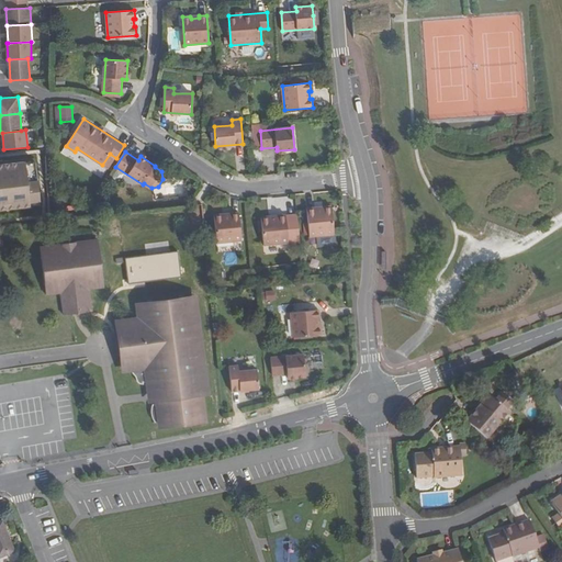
[(108,169),(115,158),(110,154),(102,165),(108,169)]
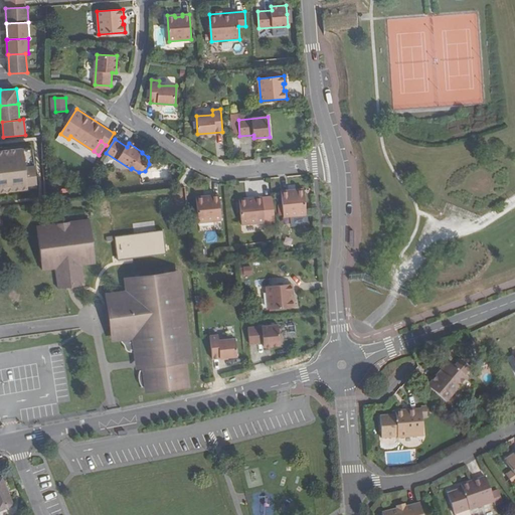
[(0,150),(0,192),(27,189),(27,185),(36,184),(32,149),(23,150),(23,148),(0,150)]
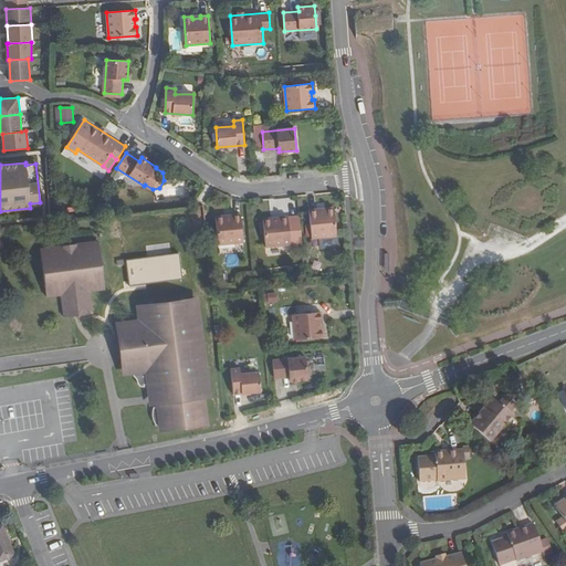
[(318,209),(310,209),(311,223),(312,236),(312,238),(337,236),(335,208),(326,208),(326,210),(318,211),(318,209)]
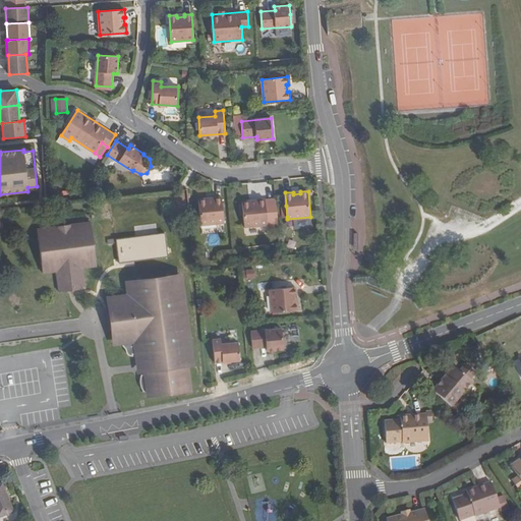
[(206,198),(198,199),(201,226),(224,223),(222,197),(214,197),(214,199),(207,200),(206,198)]
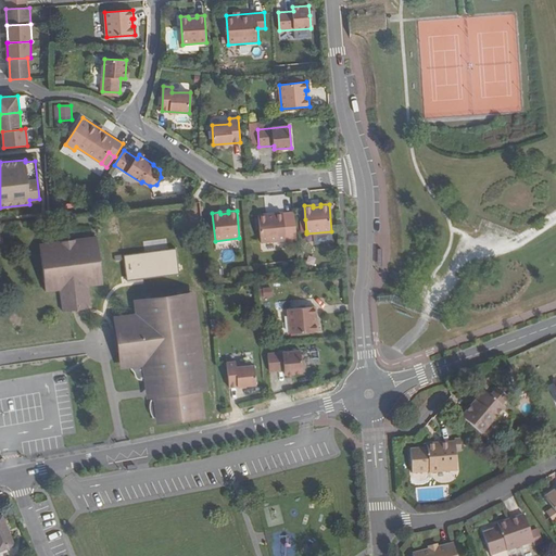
[(287,241),(283,213),(275,214),(275,216),(267,217),(266,215),(258,216),(260,226),(262,237),(262,243),(287,241)]
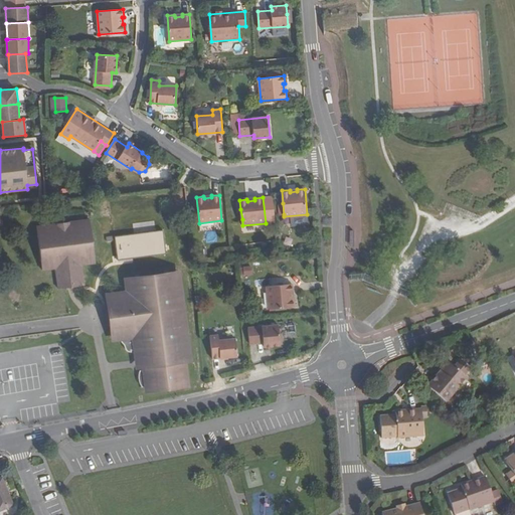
[(242,219),(240,209),(231,210),(232,220),(242,219)]
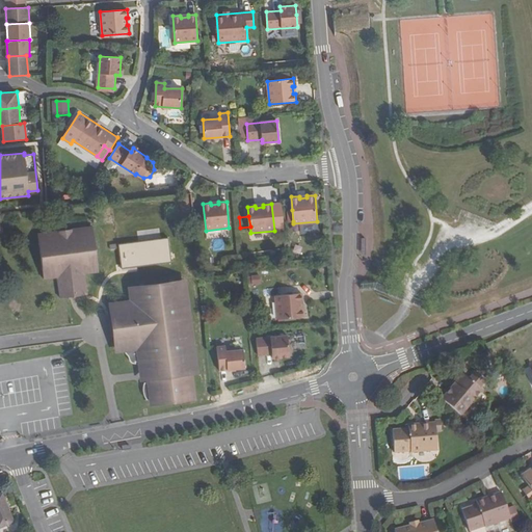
[(97,272),(90,227),(36,235),(42,278),(55,277),(58,298),(85,295),(83,273),(97,272)]
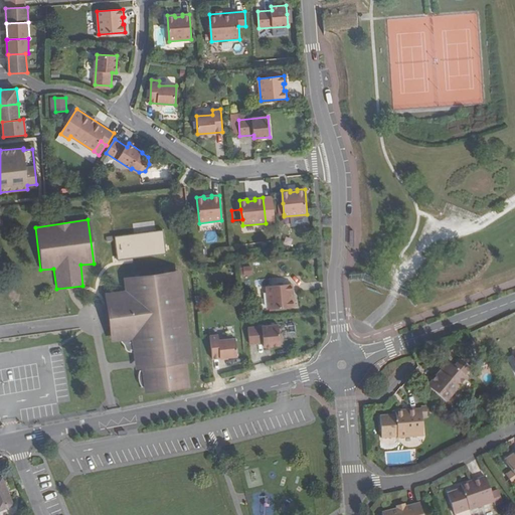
[(243,276),(252,275),(251,267),(243,268),(243,269),(241,269),(242,275),(243,275),(243,276)]
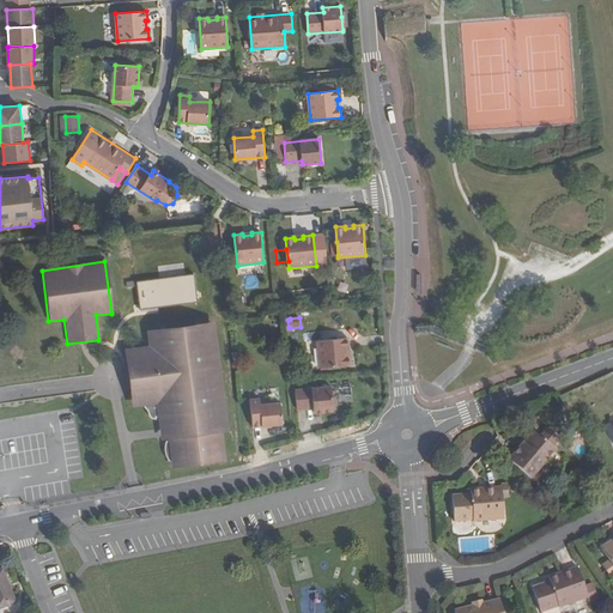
[(220,431),(226,431),(213,326),(150,333),(152,347),(128,351),(135,404),(159,401),(164,438),(168,438),(167,441),(167,442),(167,443),(165,444),(165,448),(165,449),(165,451),(167,454),(169,460),(174,460),(174,465),(223,459),(220,431)]
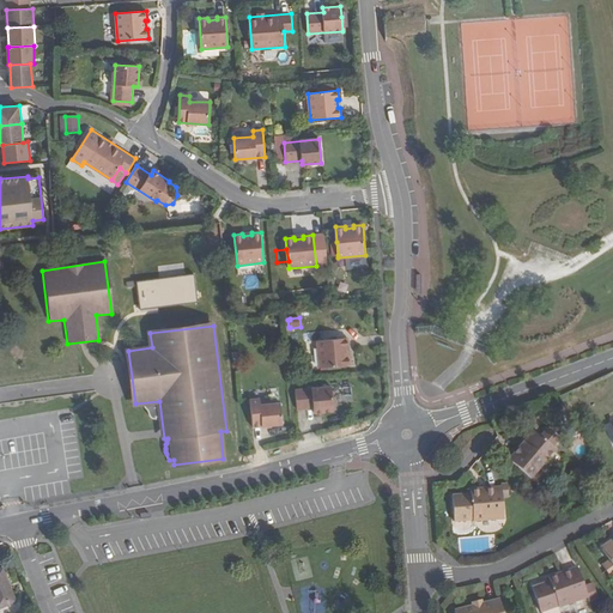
[(349,347),(349,338),(317,341),(320,368),(351,365),(350,356),(347,356),(347,347),(349,347)]
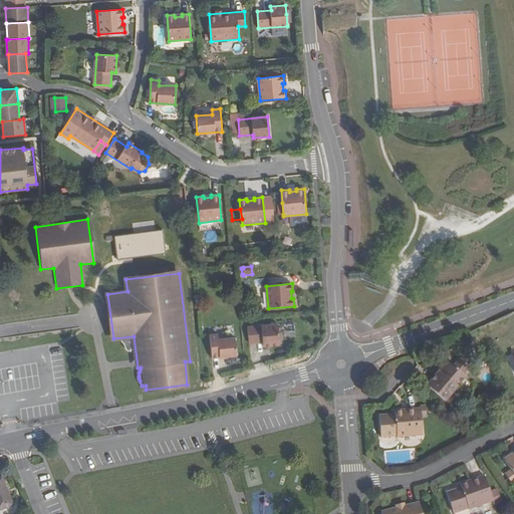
[(277,324),(248,327),(249,343),(263,342),(263,346),(279,344),(277,324)]
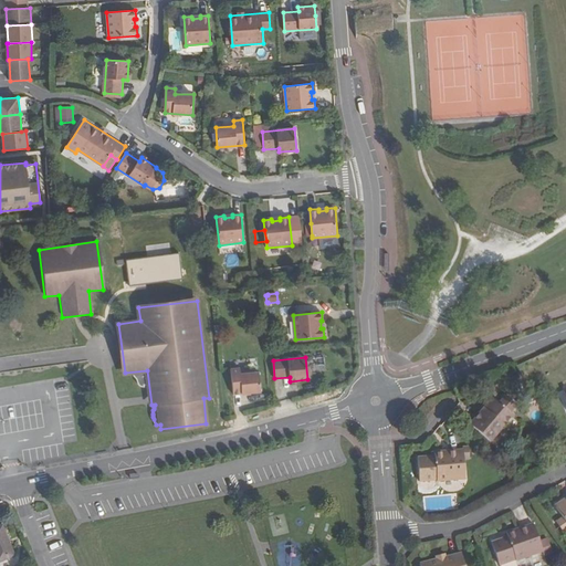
[(240,368),(231,368),(233,395),(261,391),(260,371),(241,374),(240,368)]
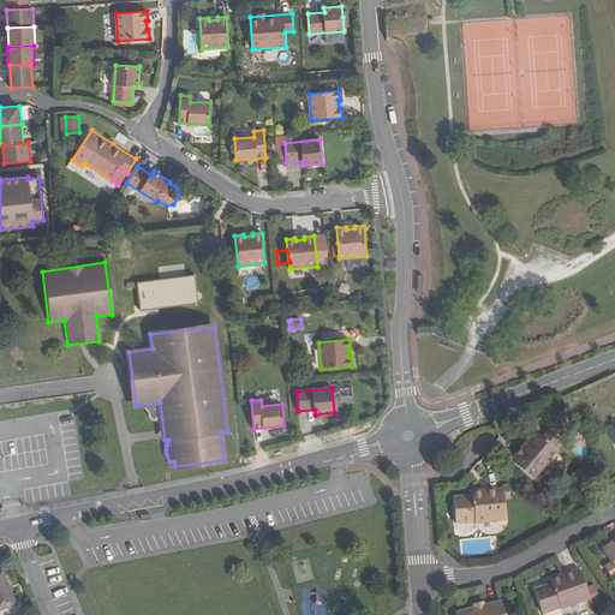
[(560,439),(548,428),(541,436),(533,430),(520,447),(521,448),(511,461),(533,479),(557,451),(555,448),(554,447),(560,439)]
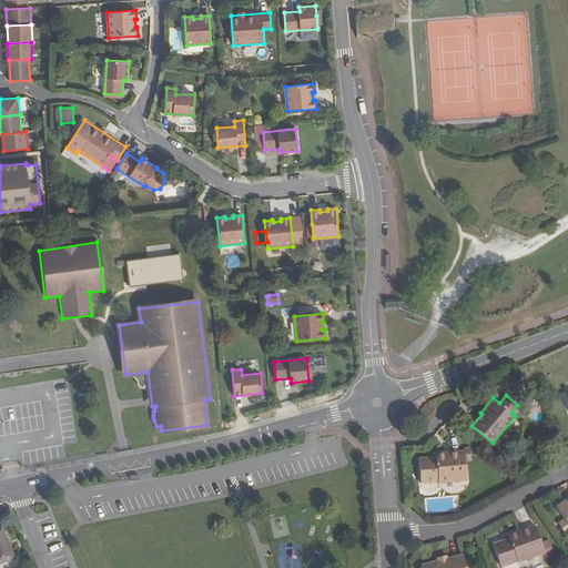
[(419,458),(422,483),(439,482),(439,483),(466,480),(464,452),(436,454),(437,457),(419,458)]
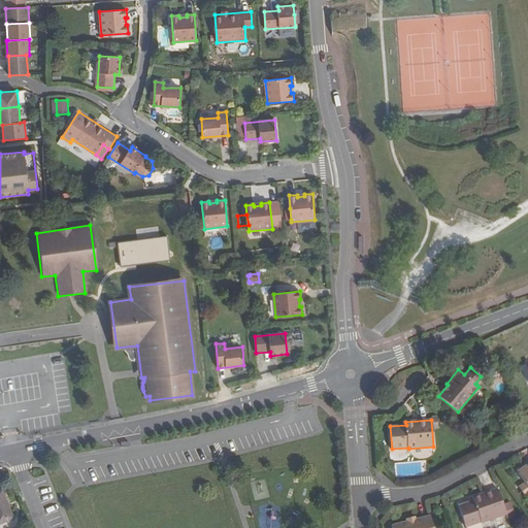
[(521,491),(527,499),(527,498),(527,464),(518,472),(527,486),(521,491)]
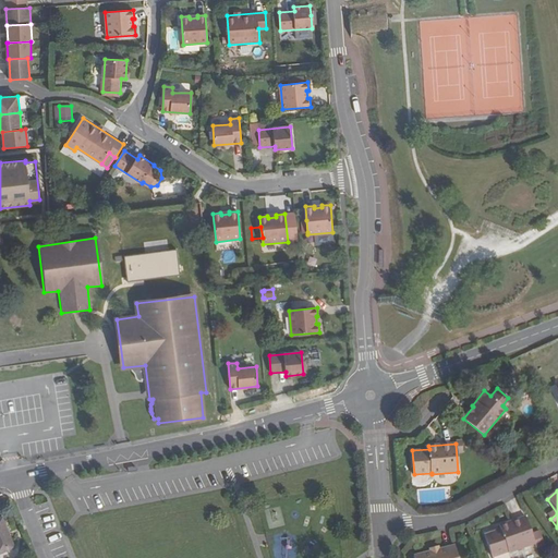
[(485,535),(493,557),(509,552),(509,553),(542,541),(540,533),(532,535),(525,517),(500,525),(501,530),(485,535)]
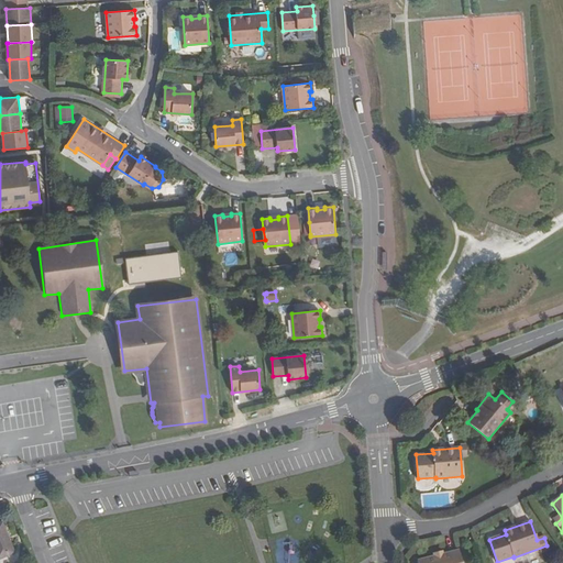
[(2,522),(0,523),(0,559),(14,553),(2,522)]
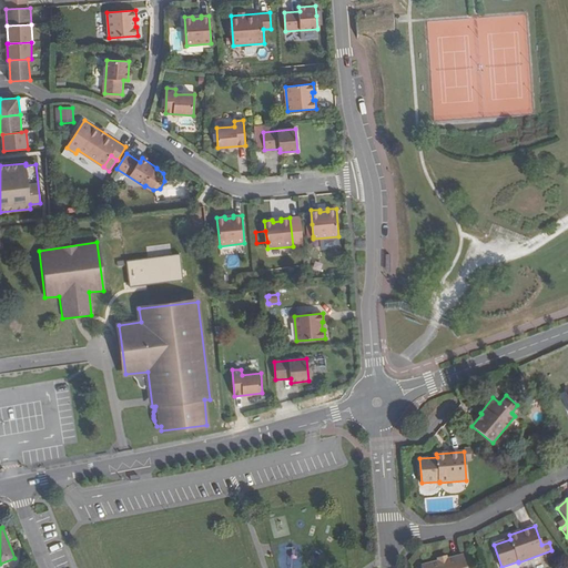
[(448,559),(437,563),(422,566),(422,567),(466,567),(463,556),(448,559)]
